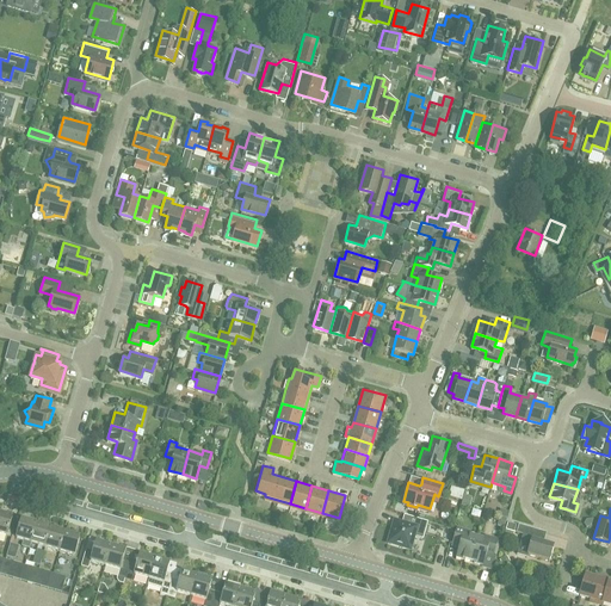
[(0,509),(0,531),(7,533),(12,513),(0,509)]
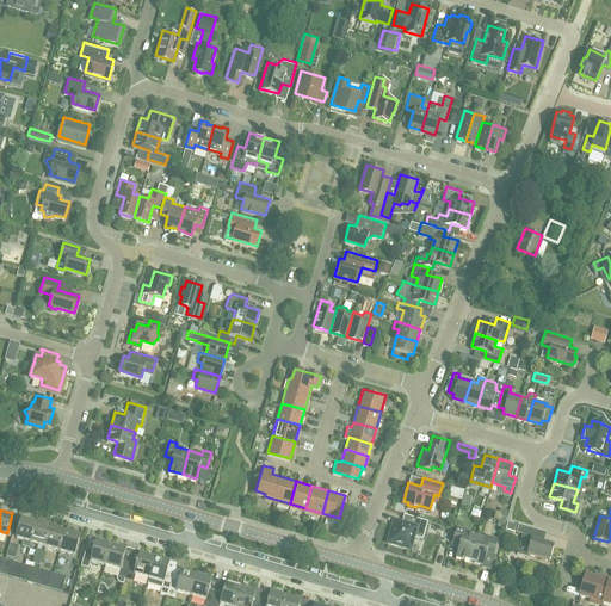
[(423,536),(427,519),(407,512),(405,520),(394,517),(388,539),(411,546),(414,533),(423,536)]
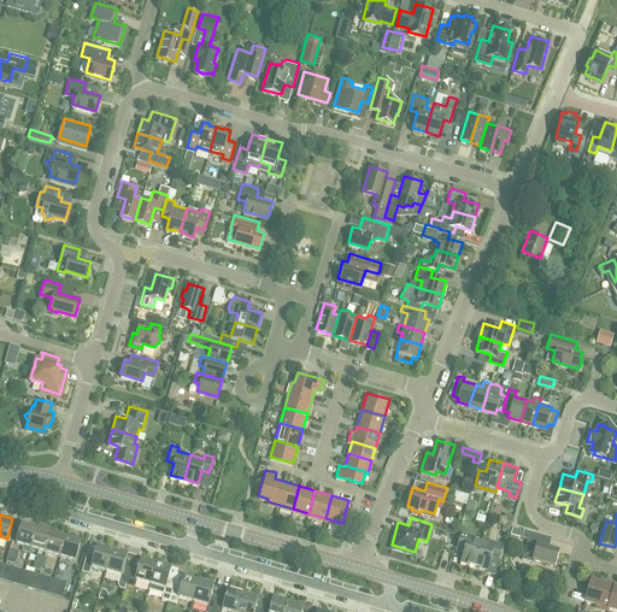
[(30,545),(36,525),(22,522),(16,540),(30,545)]
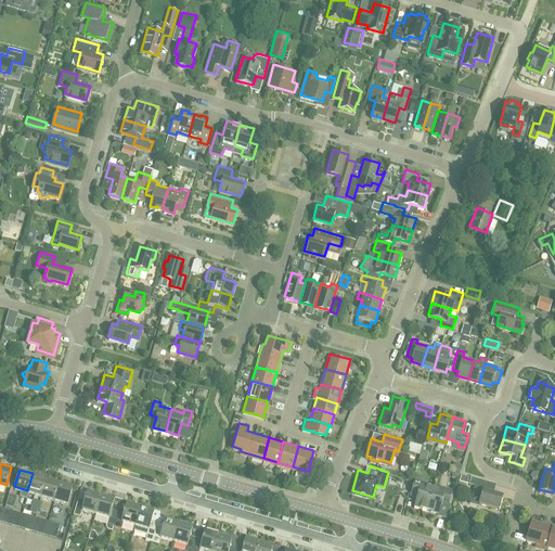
[(46,477),(33,473),(27,490),(41,495),(46,477)]
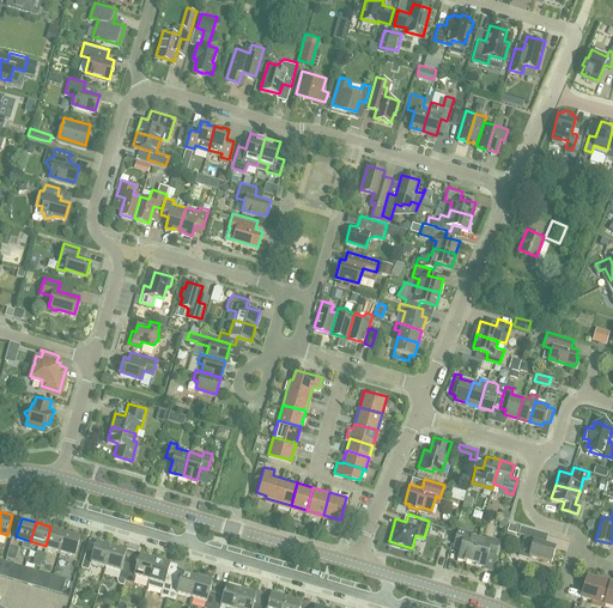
[(533,539),(534,536),(536,528),(520,523),(519,532),(523,533),(528,534),(526,543),(532,545),(529,553),(529,554),(551,560),(556,545),(533,539)]
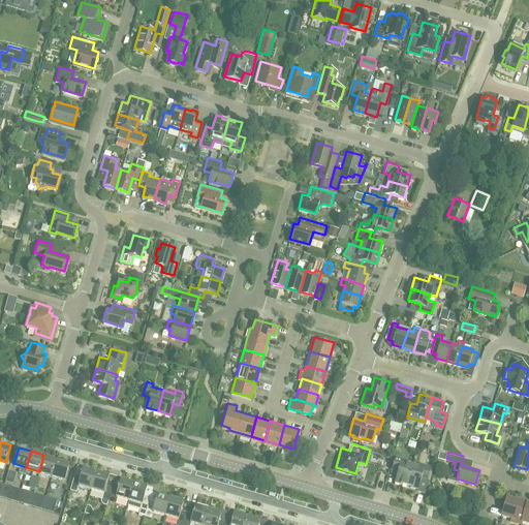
[(406,484),(412,463),(401,460),(402,456),(396,454),(392,468),(398,469),(395,480),(406,484)]
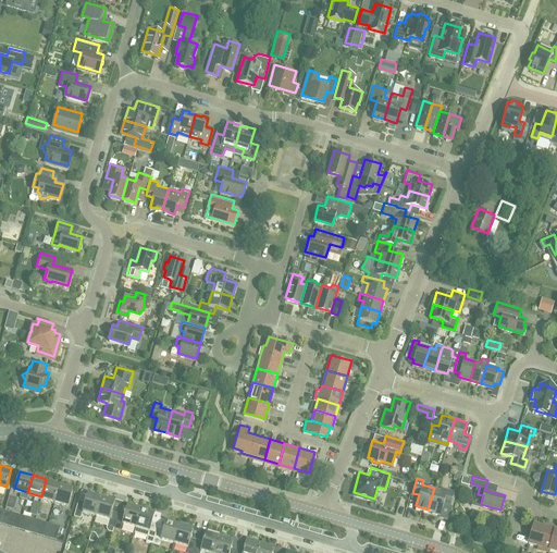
[(46,479),(41,496),(54,500),(59,482),(46,479)]
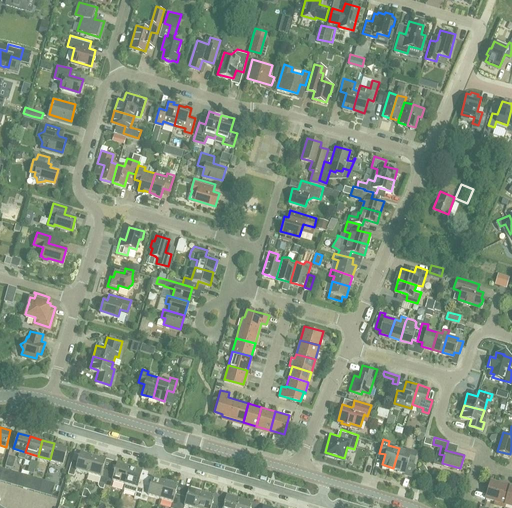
[(67,447),(54,443),(50,459),(62,463),(67,447)]
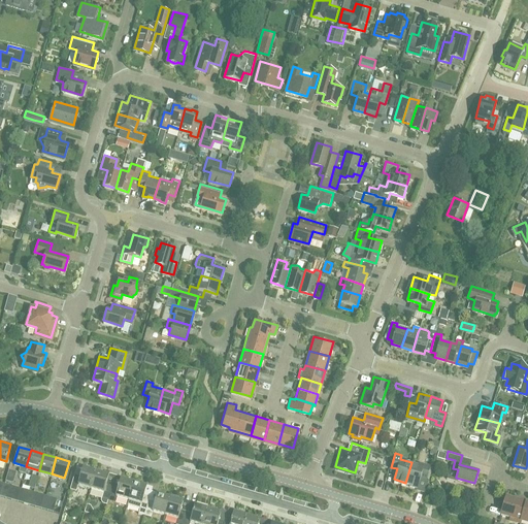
[(411,462),(405,483),(418,486),(421,476),(426,478),(430,464),(424,462),(423,465),(411,462)]
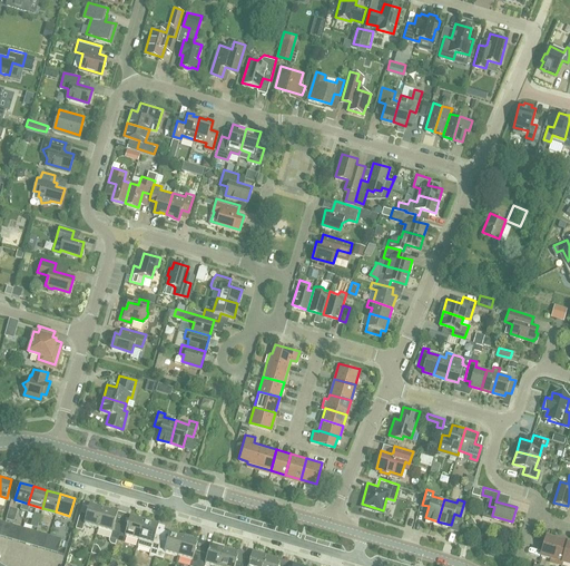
[(98,525),(104,506),(89,503),(87,510),(80,508),(76,525),(82,527),(85,521),(98,525)]
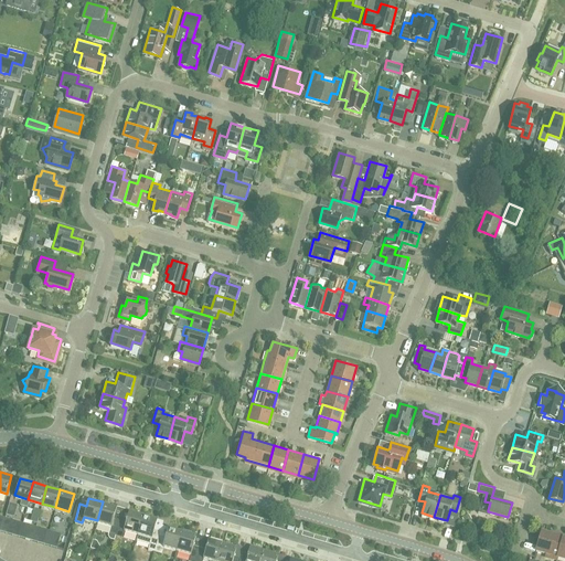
[(103,501),(97,520),(112,525),(109,530),(116,532),(120,517),(114,515),(116,506),(103,501)]
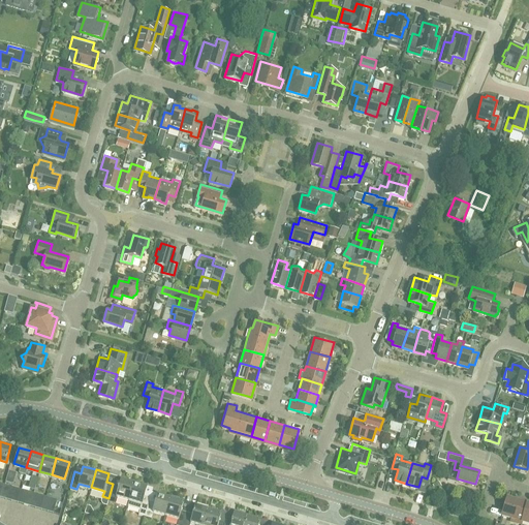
[(119,485),(113,484),(109,498),(115,500),(116,494),(129,498),(134,481),(121,477),(119,485)]
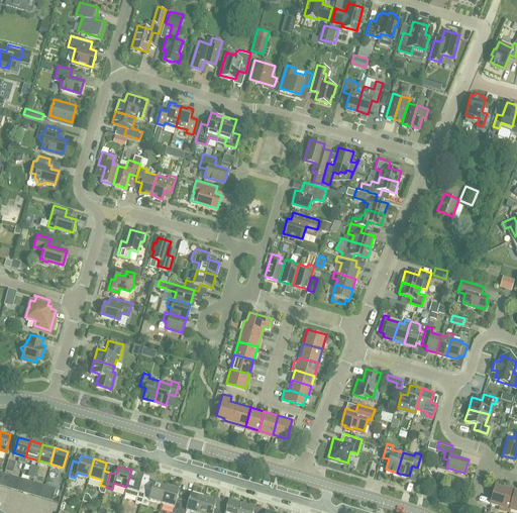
[(143,474),(131,470),(126,487),(138,490),(137,496),(142,497),(145,487),(147,483),(140,481),(143,474)]
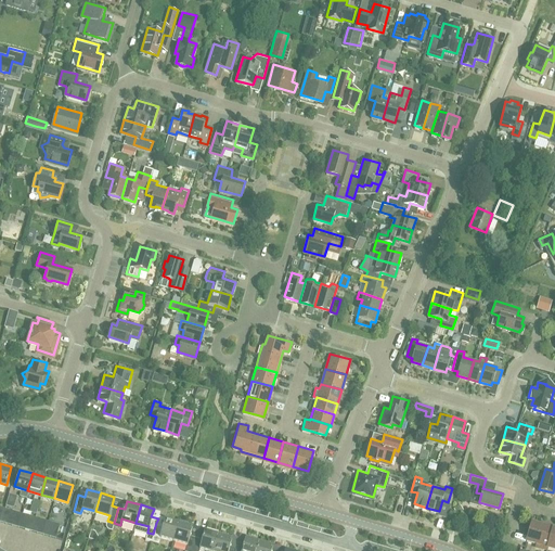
[(3,505),(0,517),(0,519),(5,521),(10,507),(3,505)]
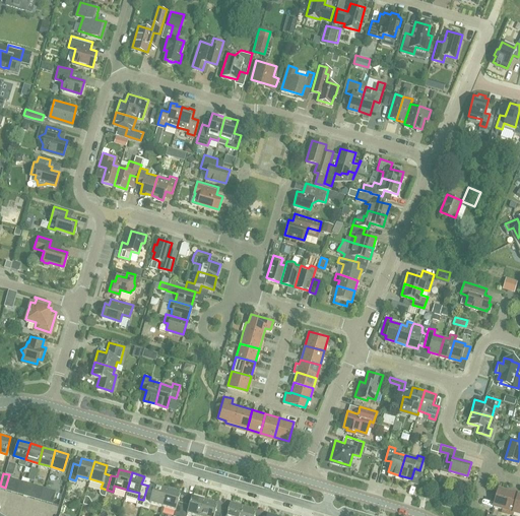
[(15,476),(9,474),(5,488),(11,490),(15,476)]
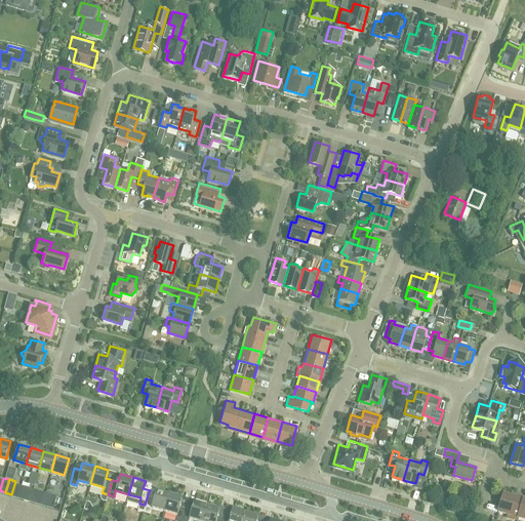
[(22,483),(15,481),(11,494),(17,495),(22,483)]
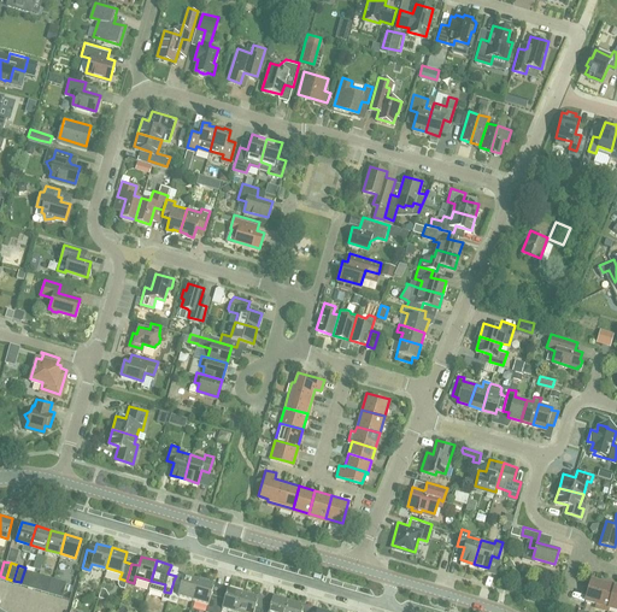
[(25,568),(21,582),(28,584),(31,569),(25,568)]
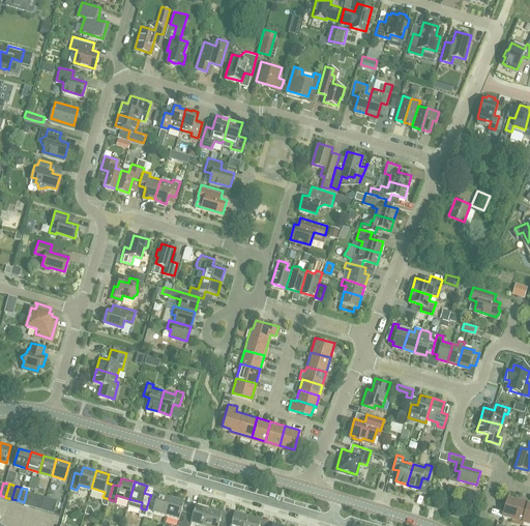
[(27,489),(24,502),(29,504),(33,491),(27,489)]
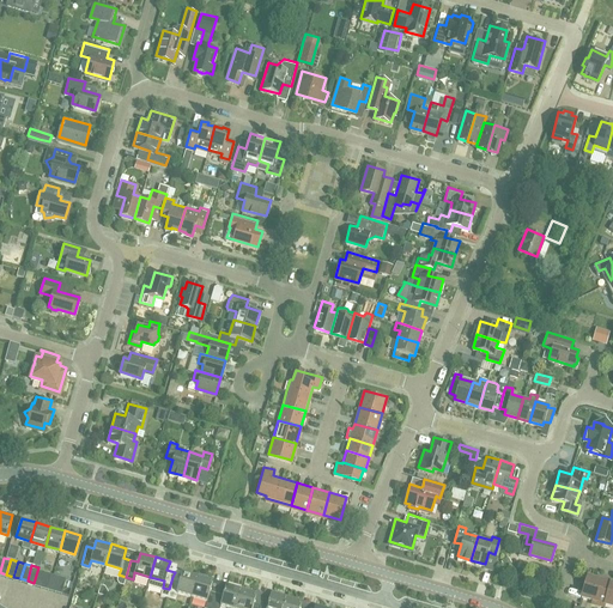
[(46,570),(38,567),(34,583),(41,585),(46,570)]
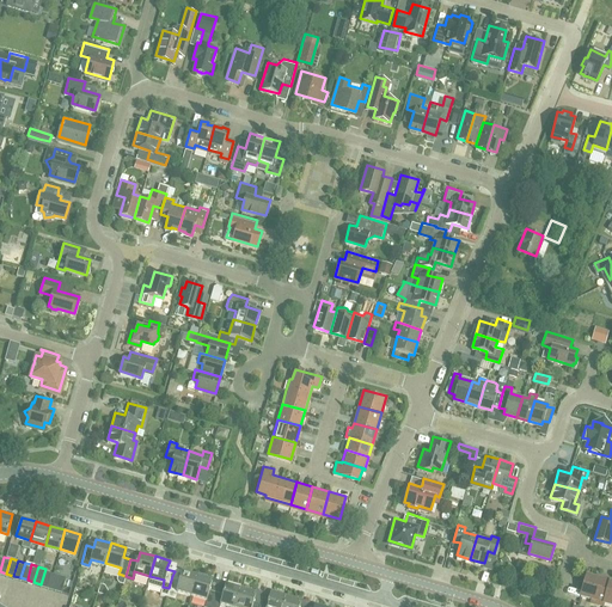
[(53,570),(46,569),(41,584),(48,586),(53,570)]
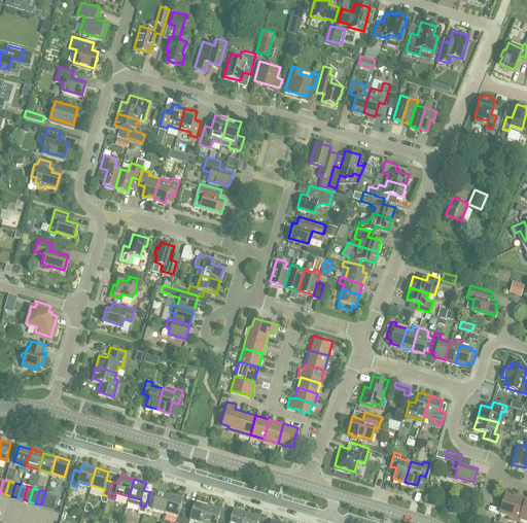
[(148,496),(145,507),(144,511),(150,513),(152,508),(165,512),(170,494),(156,490),(154,498),(148,496)]
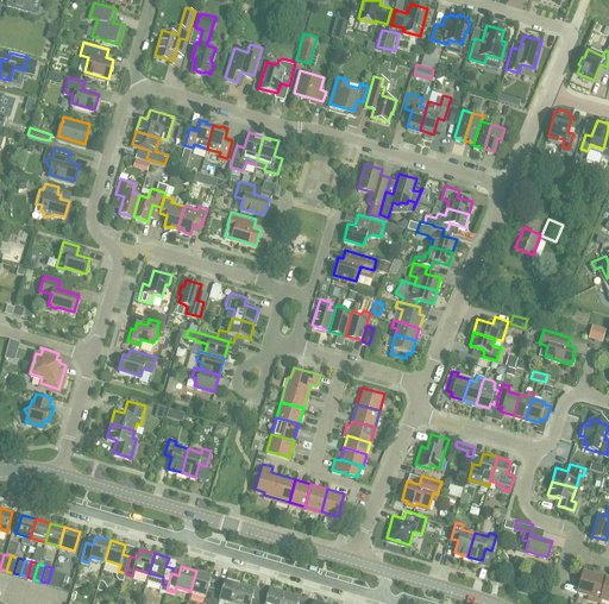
[(58,570),(52,567),(48,583),(55,585),(58,570)]
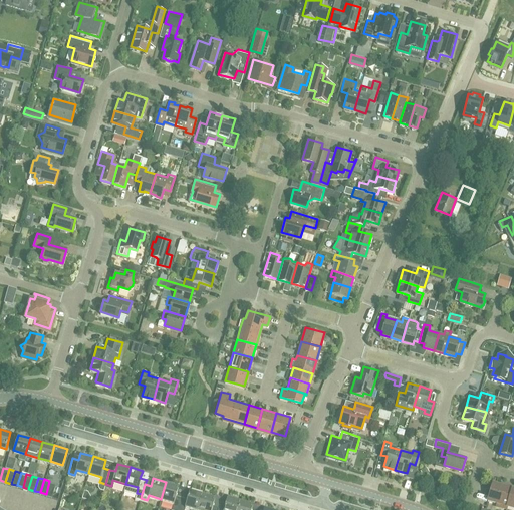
[(55,483),(49,481),(46,494),(52,496),(55,483)]
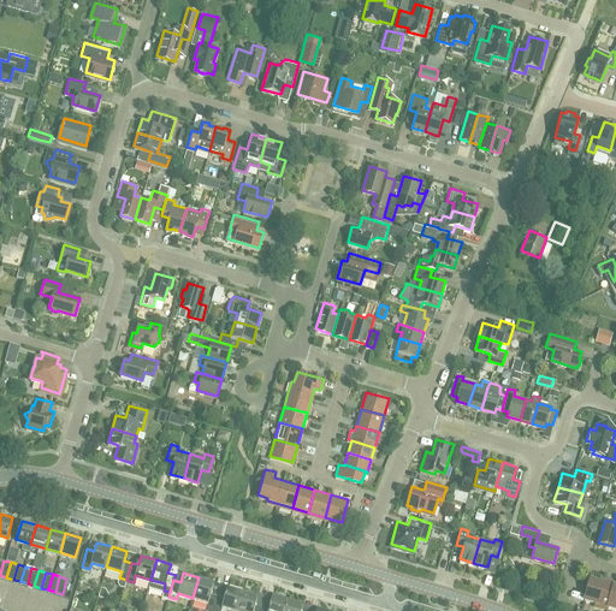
[(614,583),(615,581),(604,577),(603,581),(590,576),(584,597),(596,600),(596,603),(608,606),(608,604),(614,583)]
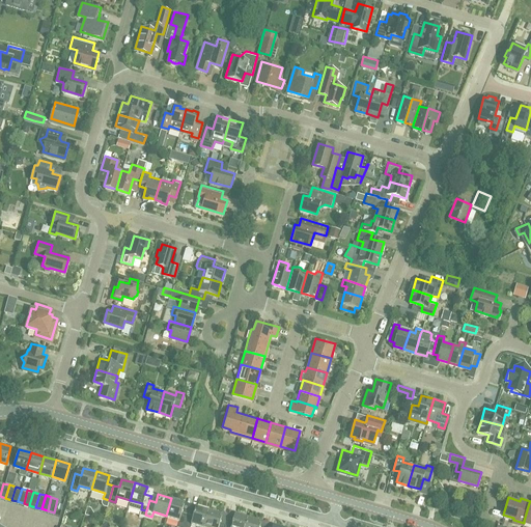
[(171,498),(166,516),(178,519),(177,525),(184,526),(188,511),(182,509),(184,501),(171,498)]
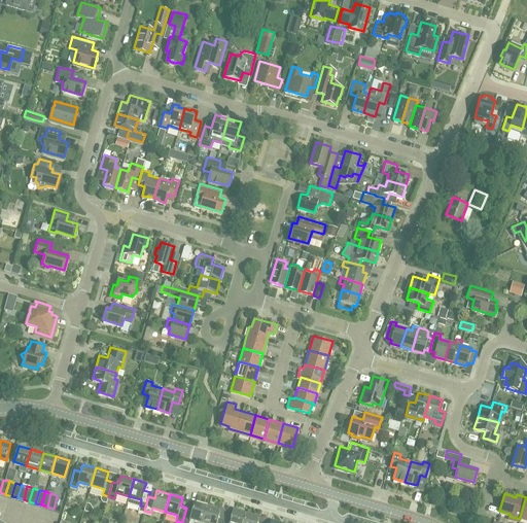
[(186,508),(182,522),(183,522),(188,522),(189,519),(197,521),(196,522),(202,522),(203,522),(208,506),(202,503),(203,500),(197,498),(196,501),(195,501),(192,510),(186,508)]
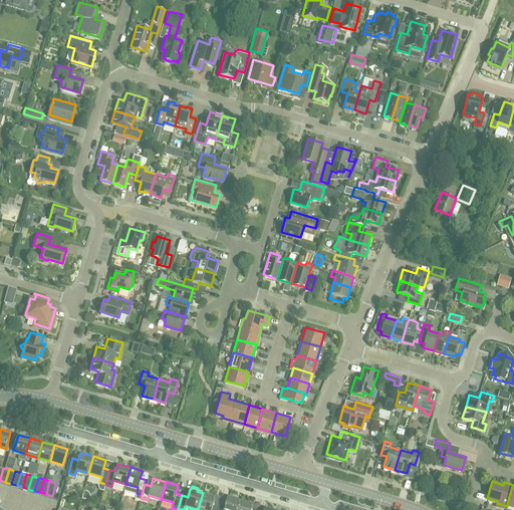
[(215,496),(203,493),(198,509),(200,509),(216,509),(218,506),(213,504),(215,496)]
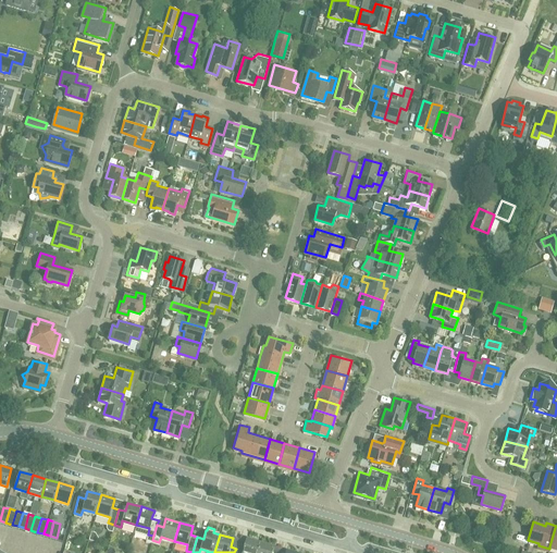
[(236,549),(234,552),(257,552),(260,541),(247,538),(244,545),(237,544),(236,549)]
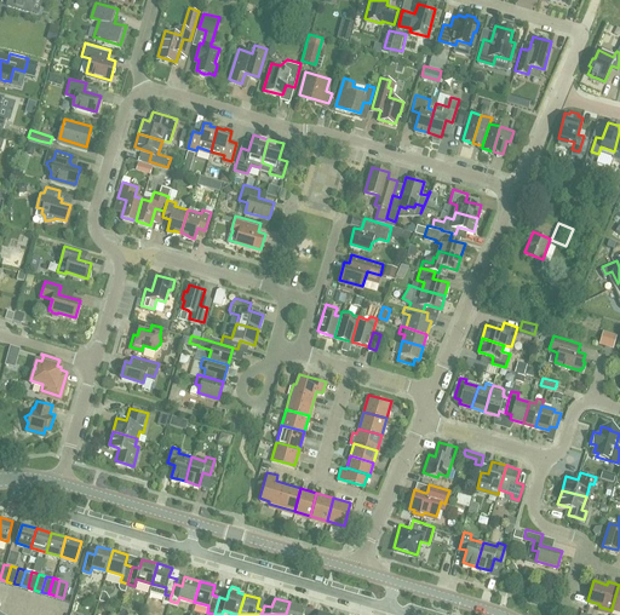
[(302,614),(305,607),(290,602),(286,614),(302,614)]
